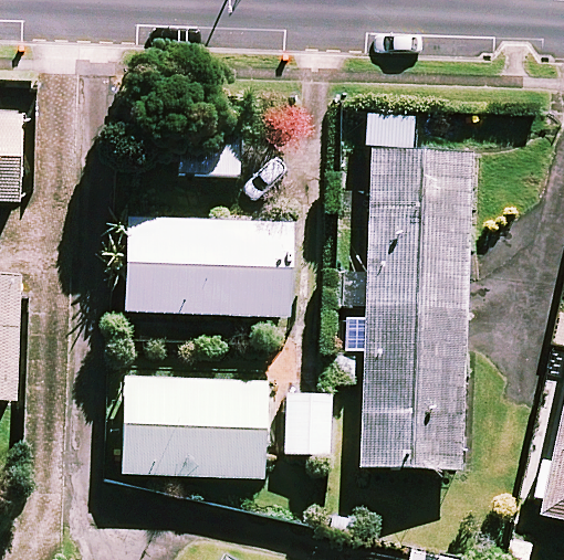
[(0,201),(18,202),(22,117),(0,116),(0,201)]
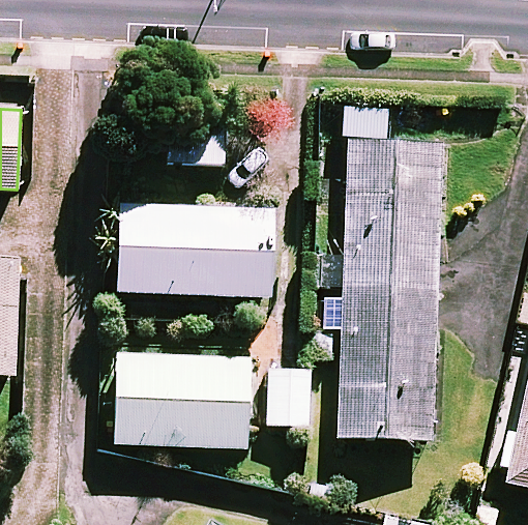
[(441,144),(349,141),(345,255),(320,255),(319,285),(344,286),(344,299),(323,299),(323,327),(342,328),(338,437),(432,440),(441,144)]
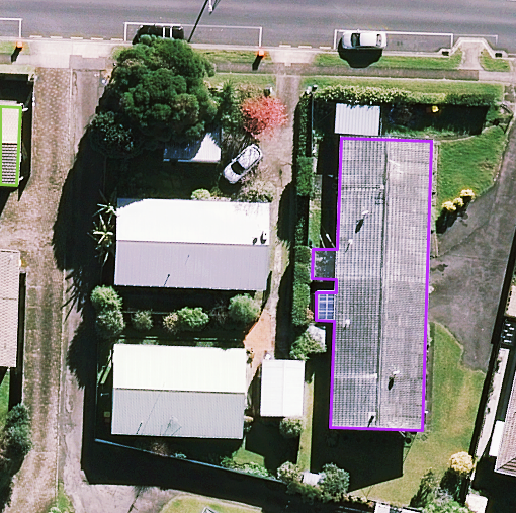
[(264,290),(268,205),(117,199),(113,284),(264,290)]
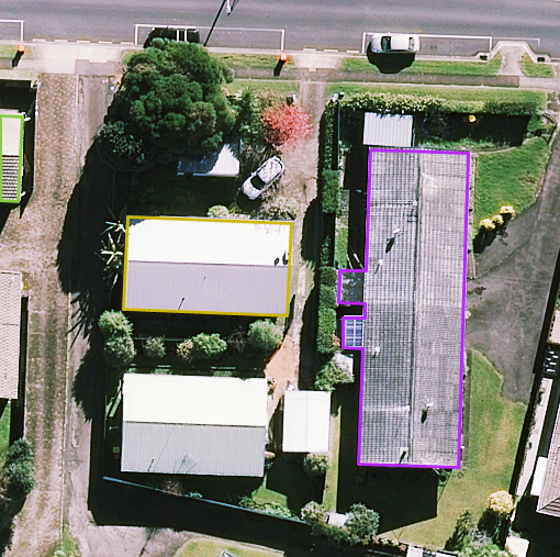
[(0,396),(15,398),(21,277),(0,276),(0,396)]
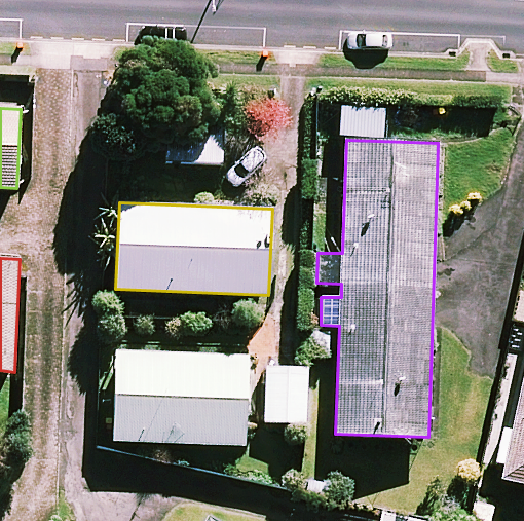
[(245,445),(248,356),(117,350),(113,440),(245,445)]
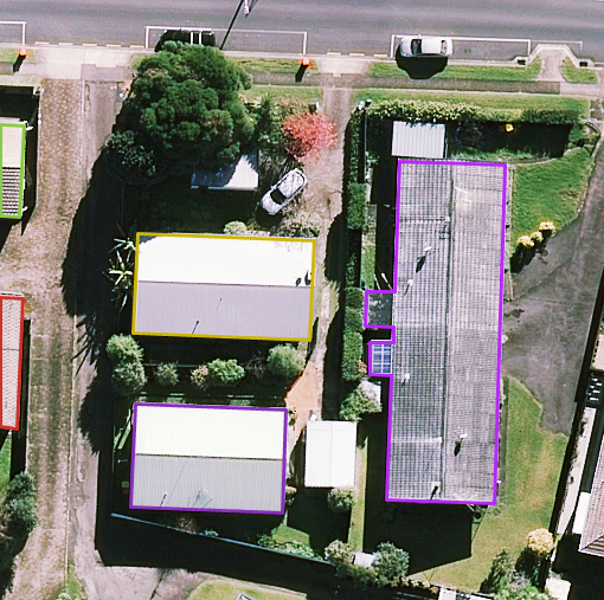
[(357,425),(310,421),(306,482),(352,485),(357,425)]
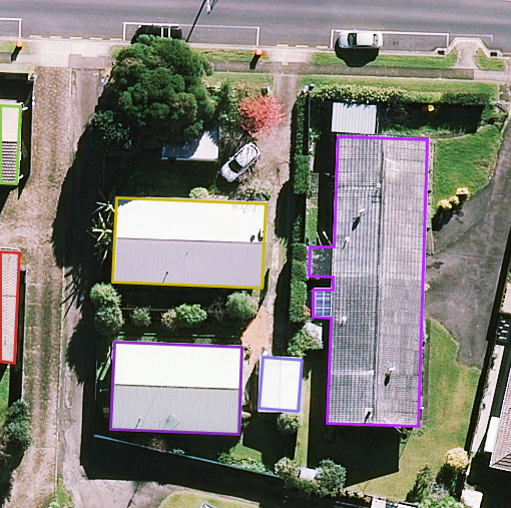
[(510,362),(489,466),(510,470),(510,362)]
